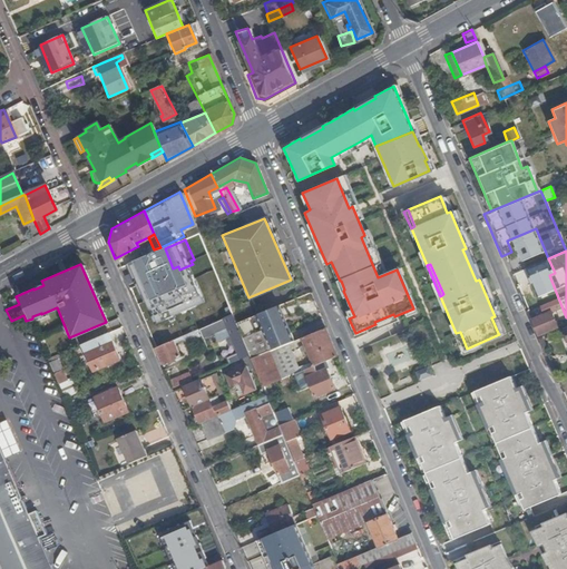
[(199,271),(176,281),(185,301),(206,293),(203,286),(206,285),(199,271)]
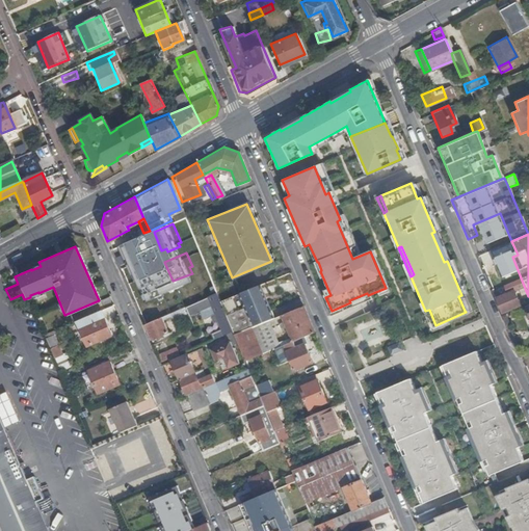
[(196,270),(207,296),(215,292),(205,267),(196,270)]
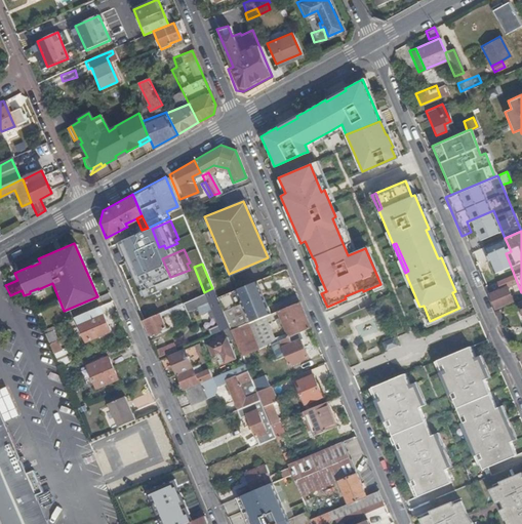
[(269,315),(254,280),(215,296),(228,326),(230,331),(246,324),(269,315)]
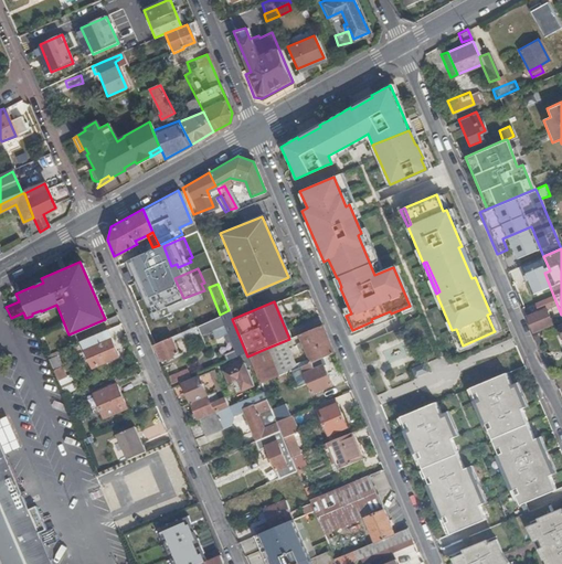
[(542,308),(523,316),(530,330),(548,322),(542,308)]
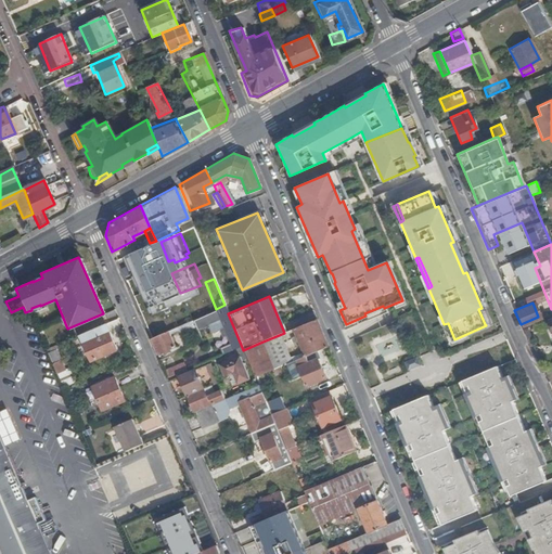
[(218,318),(230,349),(241,345),(228,313),(225,305),(216,309),(201,316),(205,324),(218,318)]
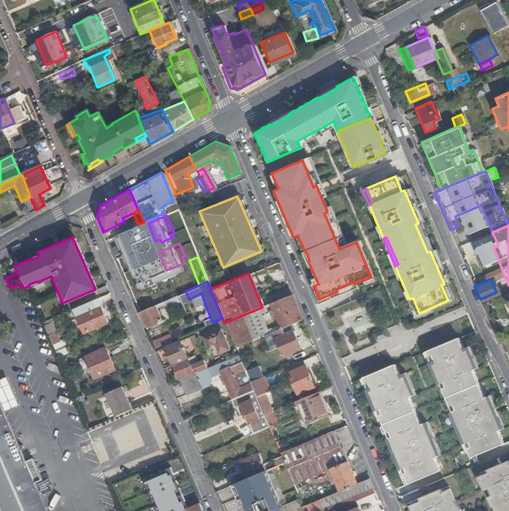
[(141,296),(146,307),(154,304),(162,300),(157,289),(141,296)]
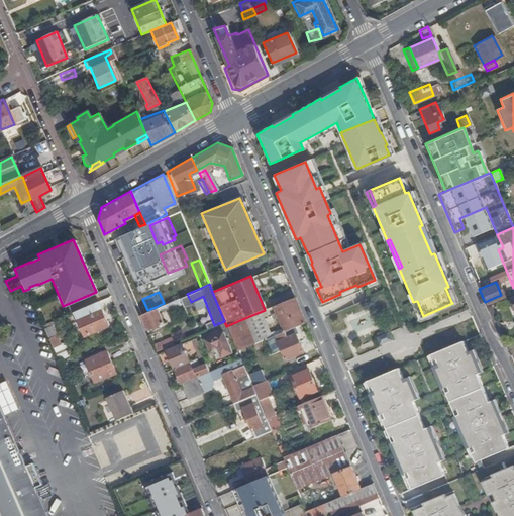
[(251,340),(242,319),(226,326),(237,351),(275,335),(295,327),(304,323),(294,298),(273,307),(275,313),(269,315),(272,323),(279,320),(282,328),(251,340)]
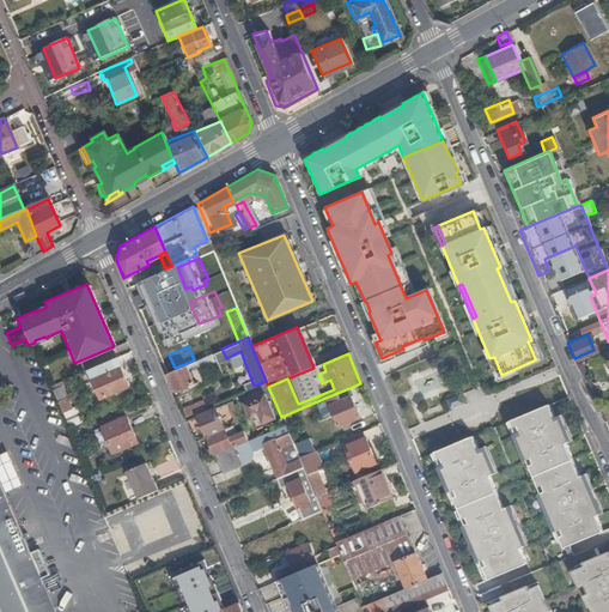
[(494,357),(489,358),(497,376),(501,375),(494,357)]
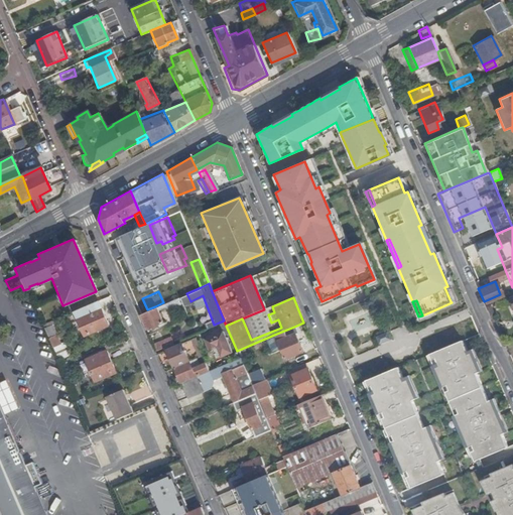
[(97,301),(67,314),(73,330),(86,325),(89,333),(106,325),(97,301)]
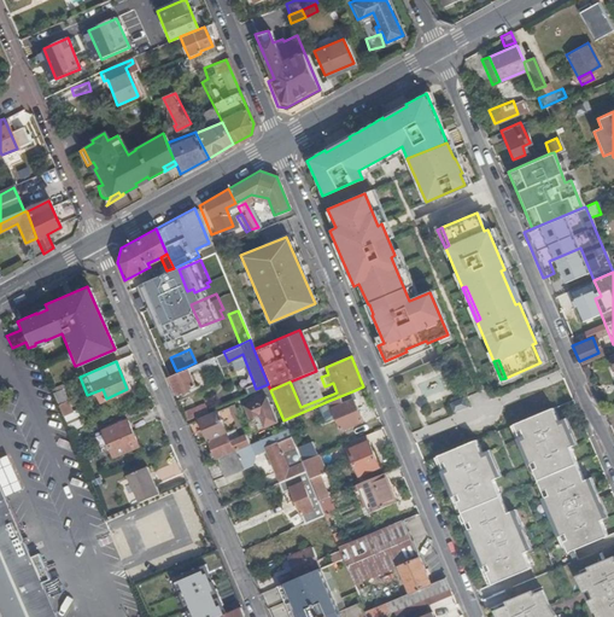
[(193,384),(186,367),(176,371),(165,376),(173,394),(193,384)]
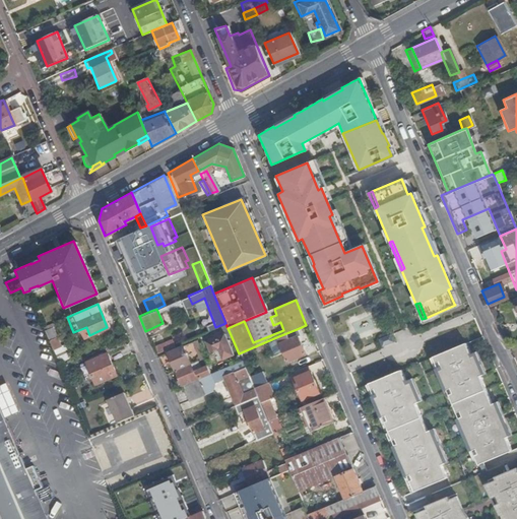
[(299,334),(297,329),(276,337),(285,362),(304,353),(296,335),(299,334)]
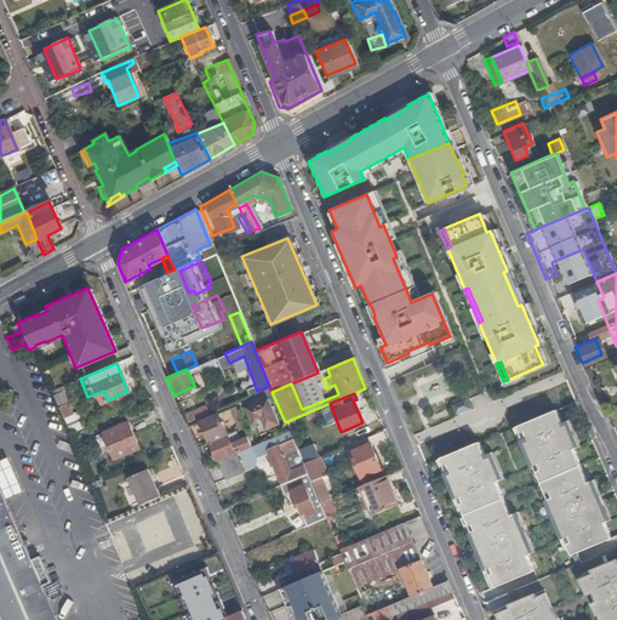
[(266,400),(246,408),(251,420),(258,416),(262,414),(266,425),(274,421),(266,400)]
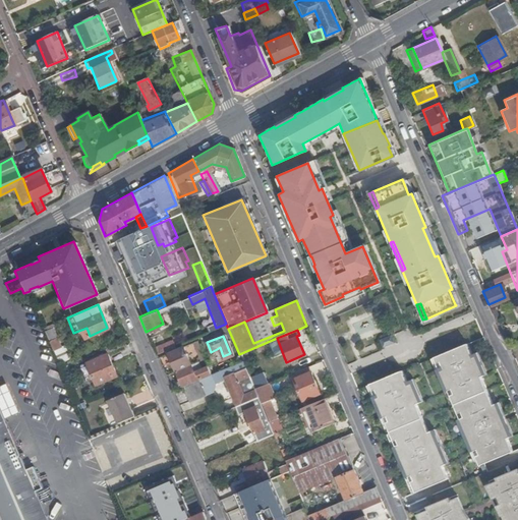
[(53,338),(45,342),(49,351),(57,348),(53,338)]
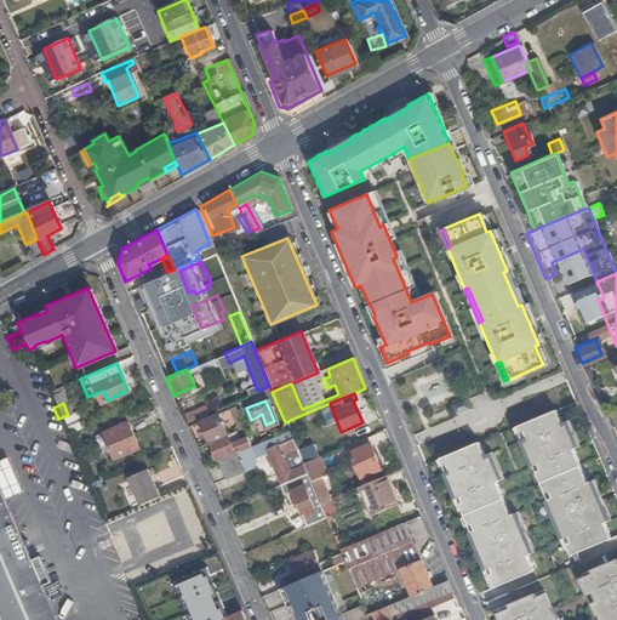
[(228,409),(236,428),(241,426),(234,407),(228,409)]
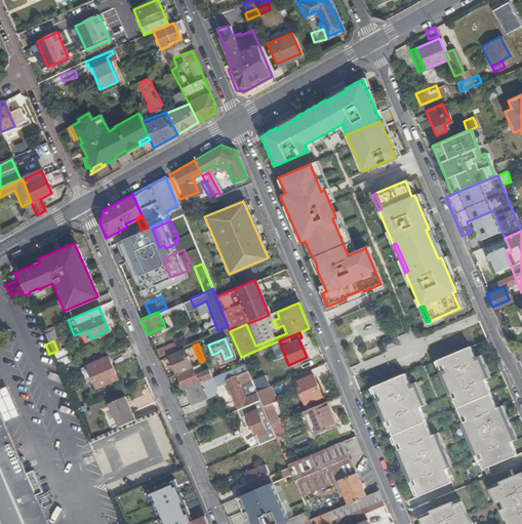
[(168,345),(153,350),(157,357),(170,351),(168,345)]
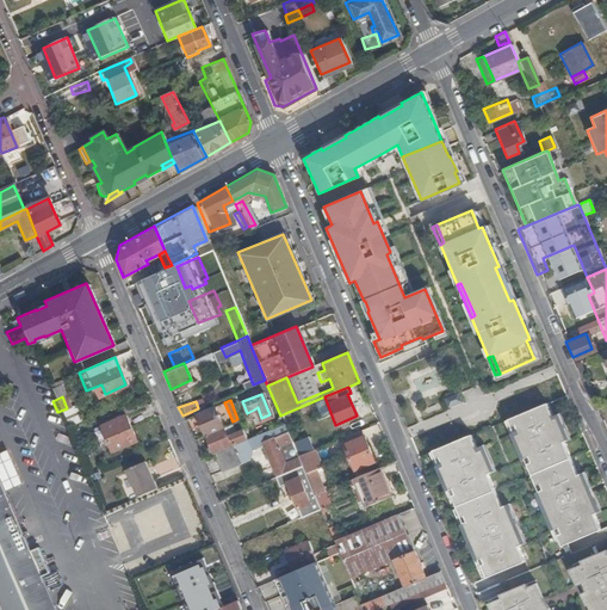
[(544,402),(509,417),(515,430),(511,432),(518,449),(521,457),(526,456),(540,490),(536,491),(539,499),(547,521),(551,529),(556,527),(563,543),(596,529),(590,512),(594,511),(577,473),(574,474),(559,441),(563,439),(552,414),(549,416),(544,402)]
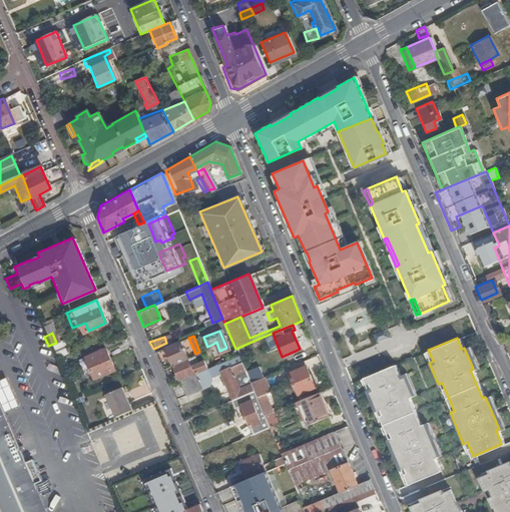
[(180,346),(178,342),(162,349),(170,366),(185,359),(180,346)]
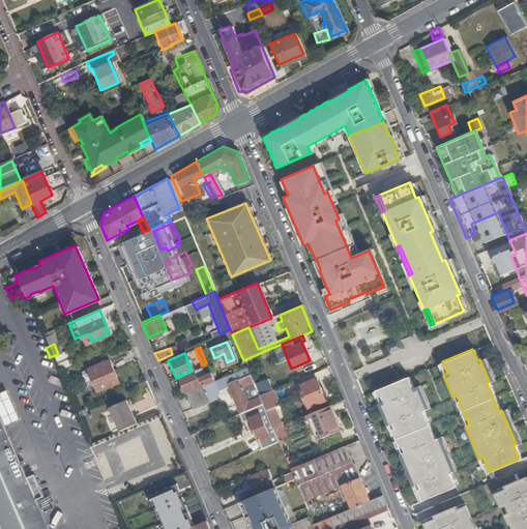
[(482,357),(479,359),(489,381),(492,380),(482,357)]
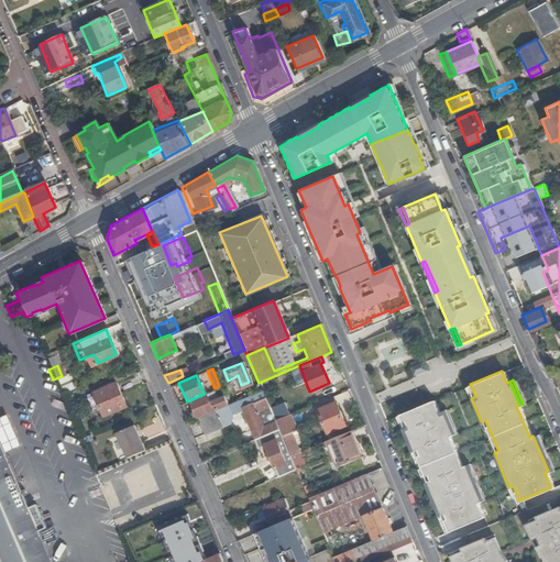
[(113,383),(90,392),(101,416),(123,407),(113,383)]
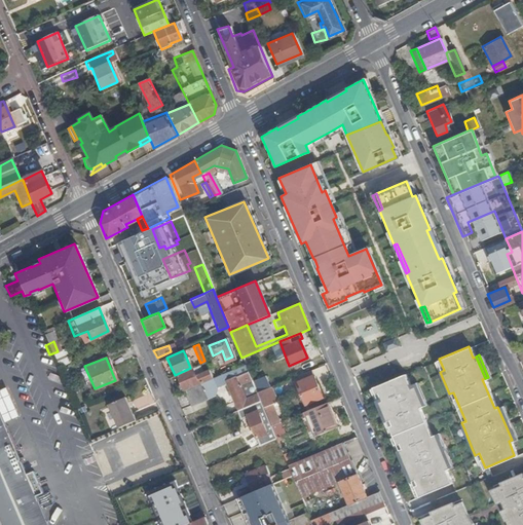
[(439,359),(432,362),(437,373),(440,372),(444,370),(439,359)]
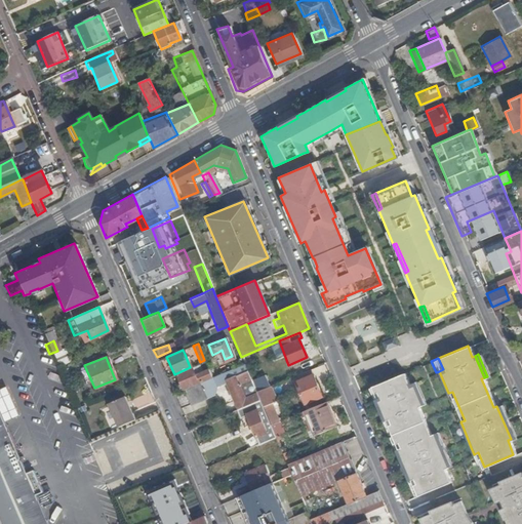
[(224,380),(236,410),(259,401),(255,392),(251,380),(243,363),(212,377),(214,384),(224,380)]
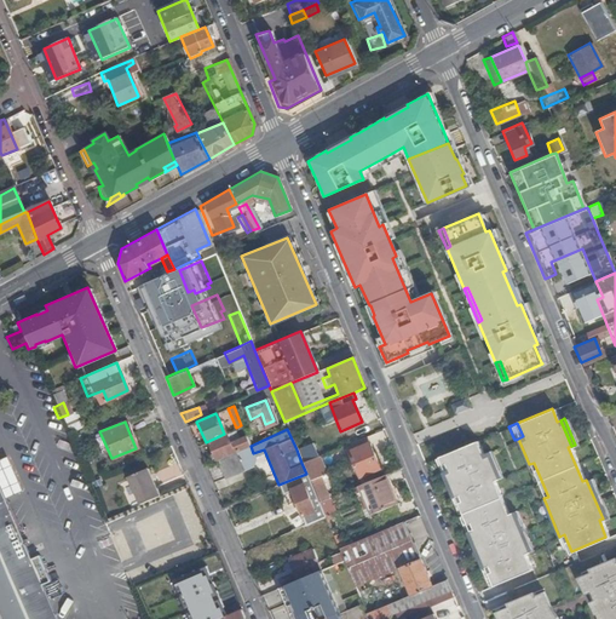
[(206,442),(213,462),(251,446),(246,435),(230,441),(228,441),(224,434),(206,442)]
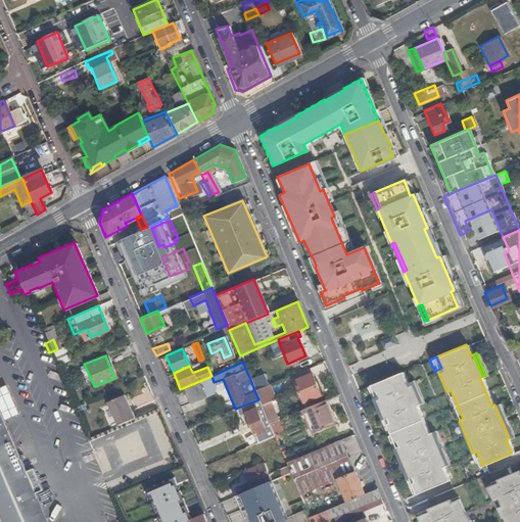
[(320,395),(309,368),(292,375),(302,401),(320,395)]
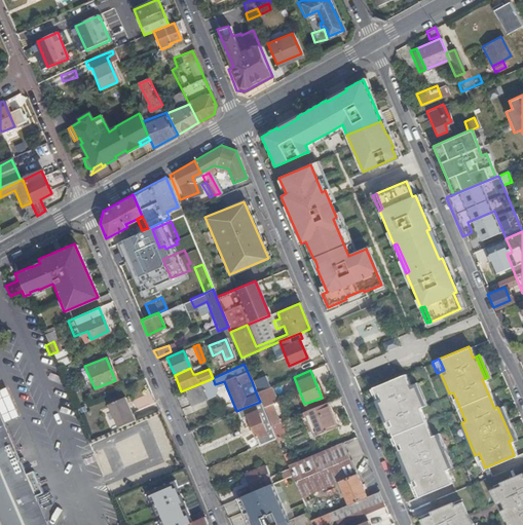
[(404,374),(374,387),(379,400),(376,401),(381,412),(383,416),(385,422),(388,421),(401,450),(398,451),(405,467),(408,476),(411,482),(414,481),(420,496),(450,483),(444,470),(448,469),(434,435),(431,437),(418,408),(422,407),(412,384),(409,385),(404,374)]
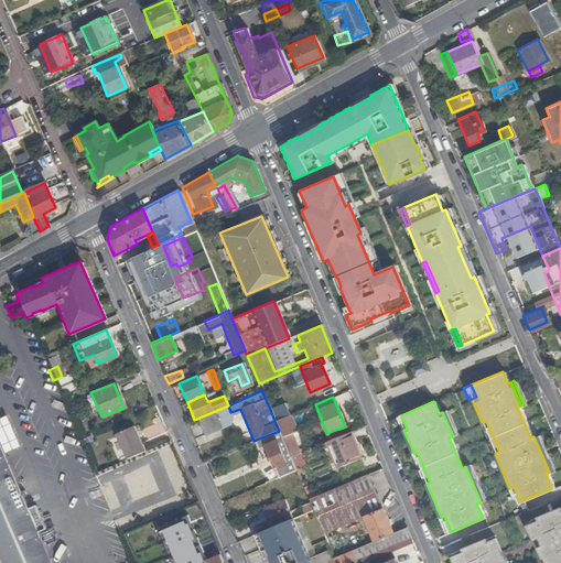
[(233,417),(230,412),(228,405),(194,420),(201,435),(228,424),(233,417)]
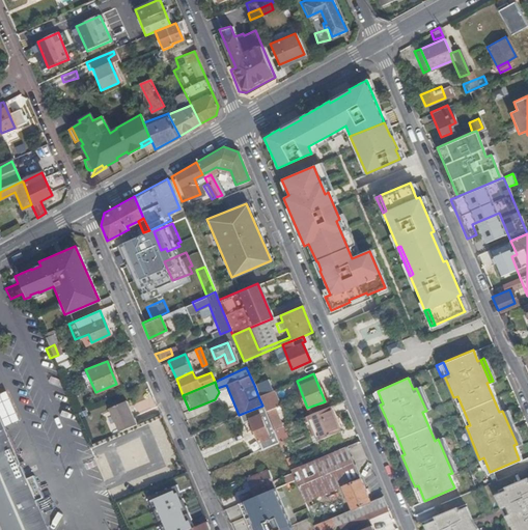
[(262,382),(254,385),(258,396),(267,393),(262,382)]
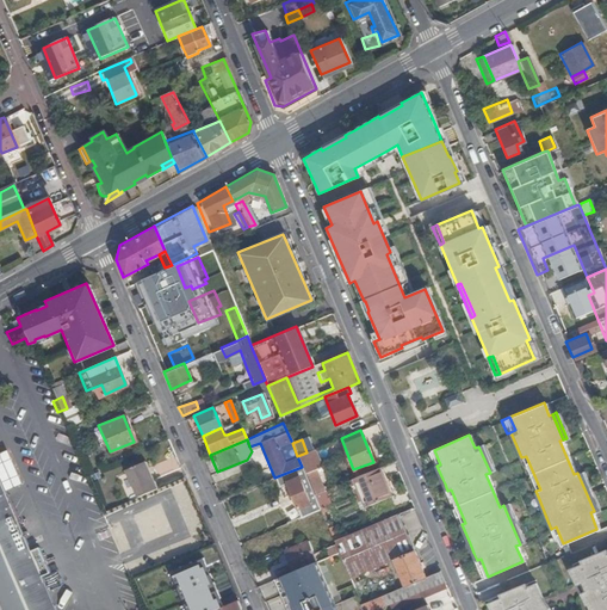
[(482,444),(478,447),(490,473),(494,472),(482,444)]
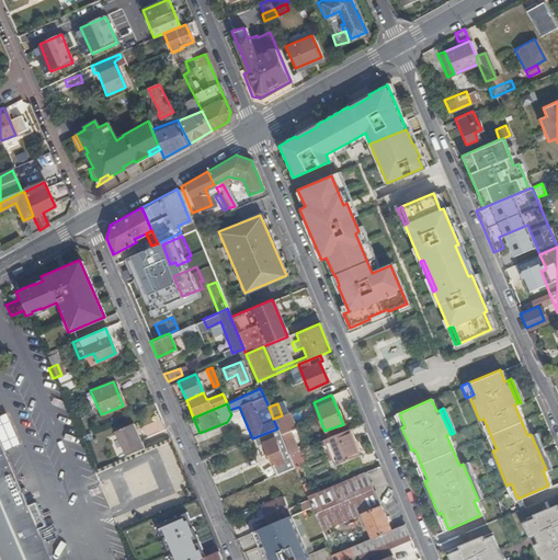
[(479,420),(476,412),(473,414),(492,460),(496,458),(492,450),(497,449),(484,419),(479,420)]
